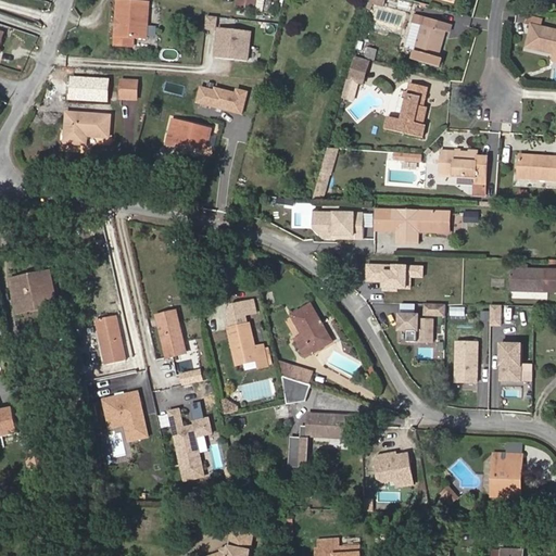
[(149,26),(150,2),(119,0),(116,0),(114,46),(135,47),(135,38),(148,39),(148,35),(156,35),(158,27),(149,26)]
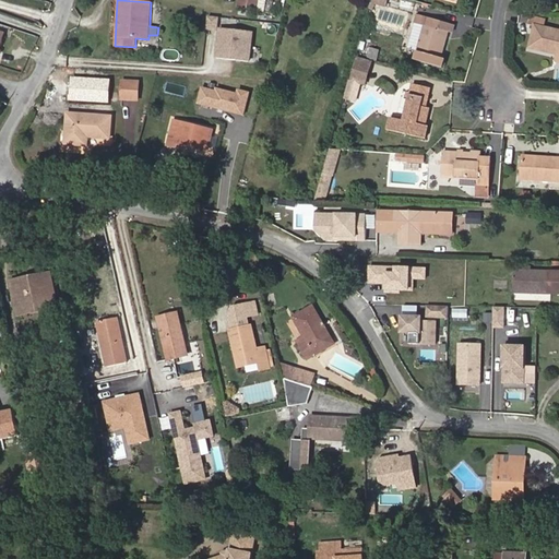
[(264,11),(266,0),(238,0),(237,7),(264,11)]
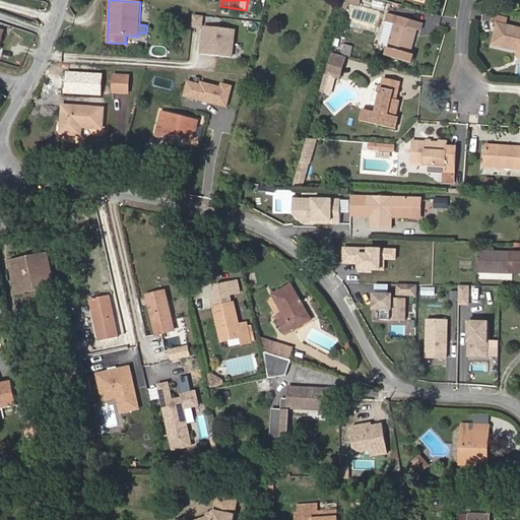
[(359,6),(360,0),(345,0),(343,8),(347,9),(348,4),(359,6)]
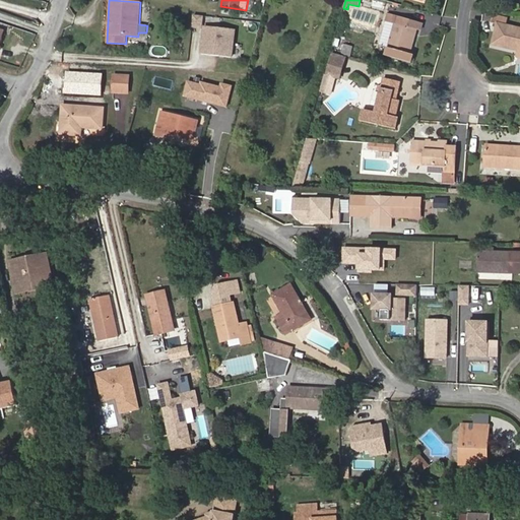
[(410,54),(417,29),(420,30),(424,22),(396,14),(388,12),(378,45),(387,47),(385,55),(411,62),(413,55),(410,54)]
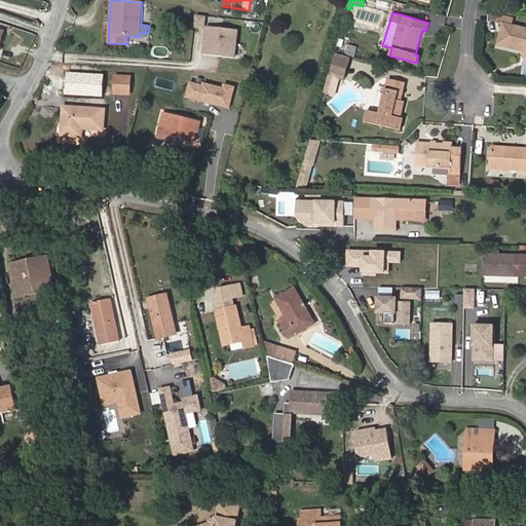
[(514,24),(515,17),(499,14),(497,23),(501,24),(502,22),(514,24)]
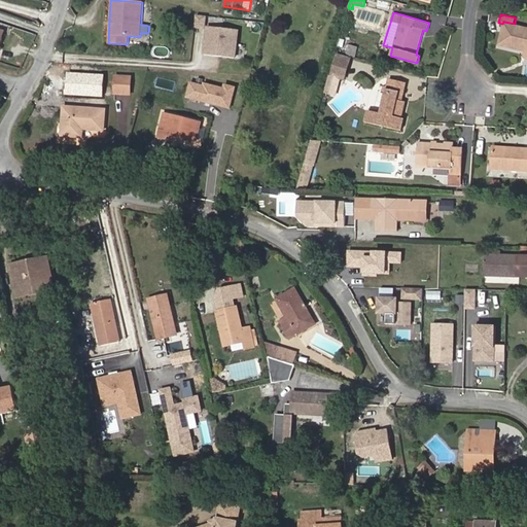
[(208,27),(209,16),(197,15),(196,28),(207,29),(207,27),(208,27)]
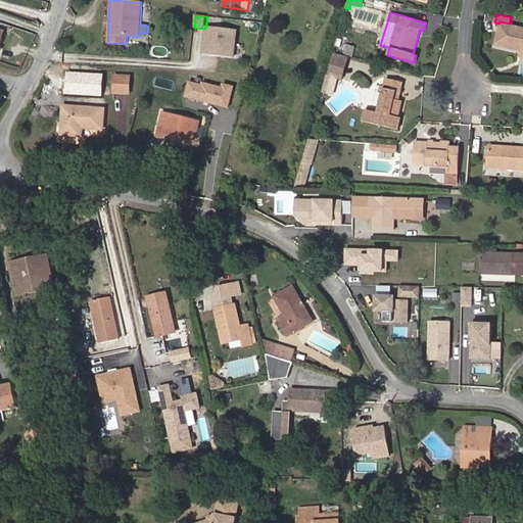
[(522,27),(511,24),(500,21),(498,24),(494,44),(522,51),(522,50),(522,27)]
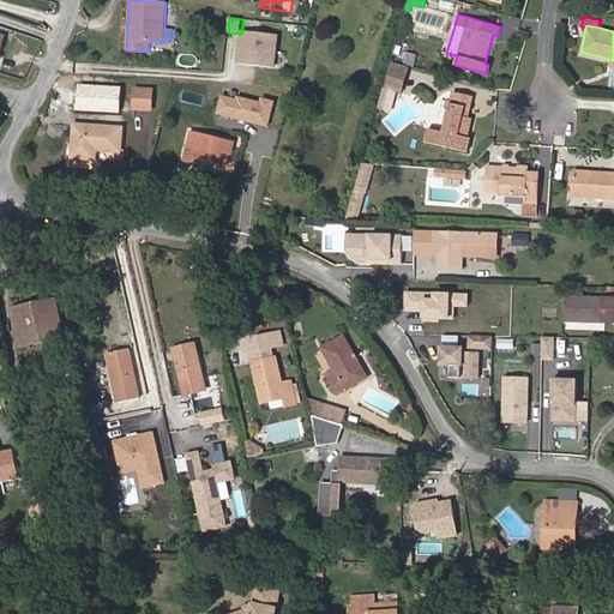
[(238,65),(278,68),(281,35),(242,31),(241,31),(241,34),(238,65)]
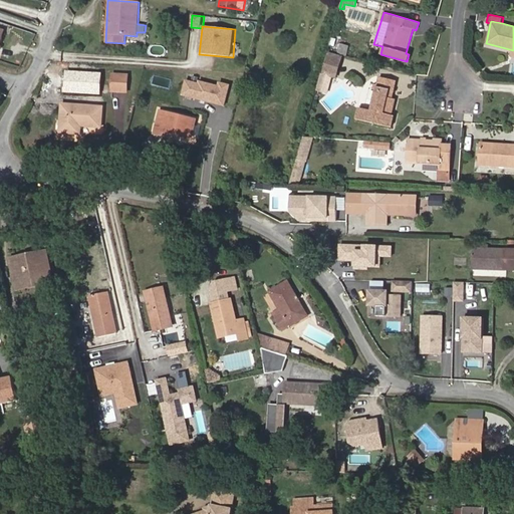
[(337,53),(348,54),(349,44),(339,43),(337,53)]
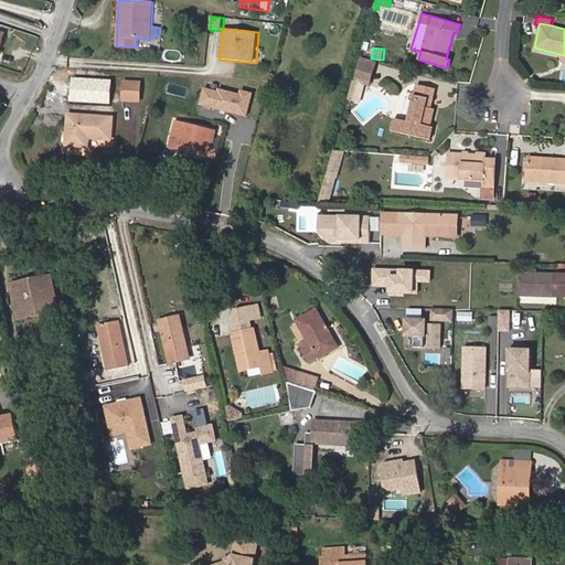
[(370,85),(376,62),(362,59),(354,82),(370,85)]
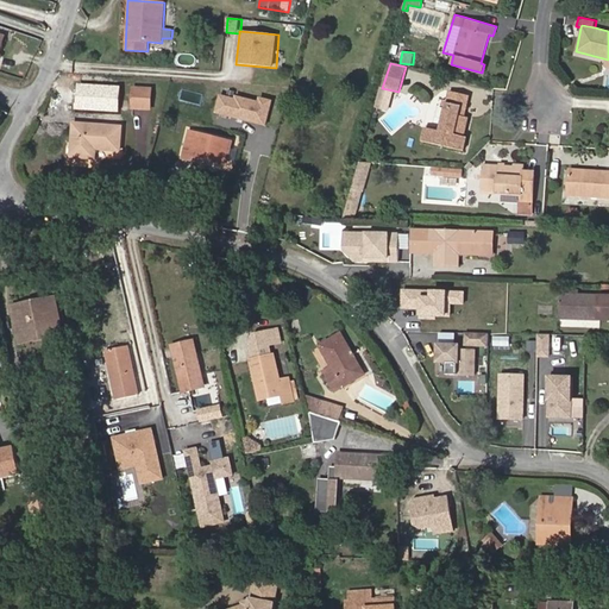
[(151,108),(152,89),(133,88),(132,107),(151,108)]
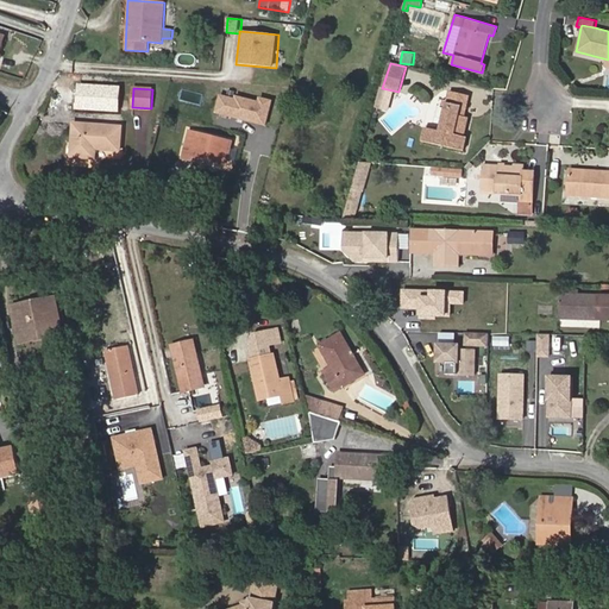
[(465,137),(469,118),(465,117),(470,94),(450,89),(440,131),(426,127),(422,142),(464,151),(468,137),(465,137)]
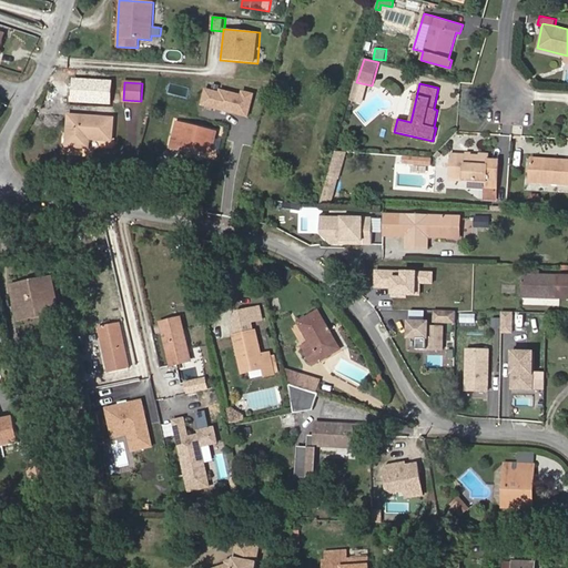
[(247,118),(254,93),(242,90),(241,93),(220,88),(219,91),(205,88),(200,105),(247,118)]
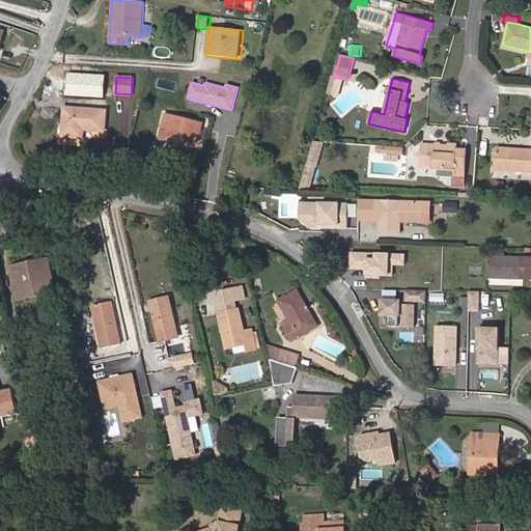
[(105,131),(106,111),(64,108),(62,137),(83,138),(83,130),(105,131)]
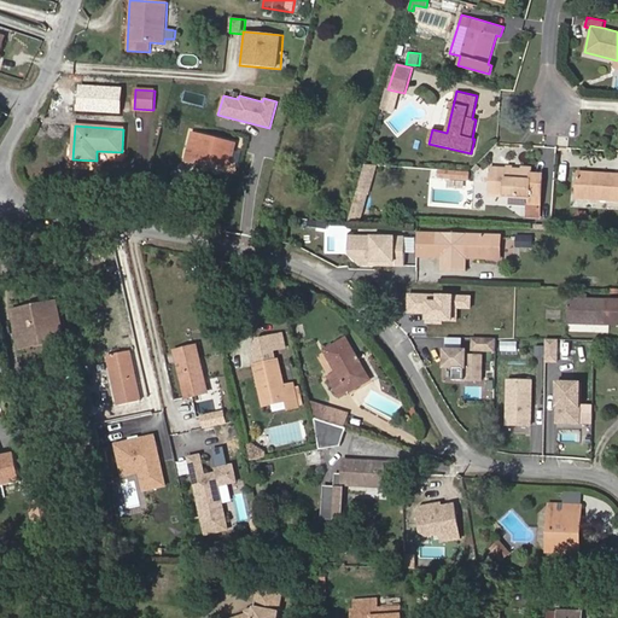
[(229,167),(235,144),(192,133),(187,156),(229,167)]
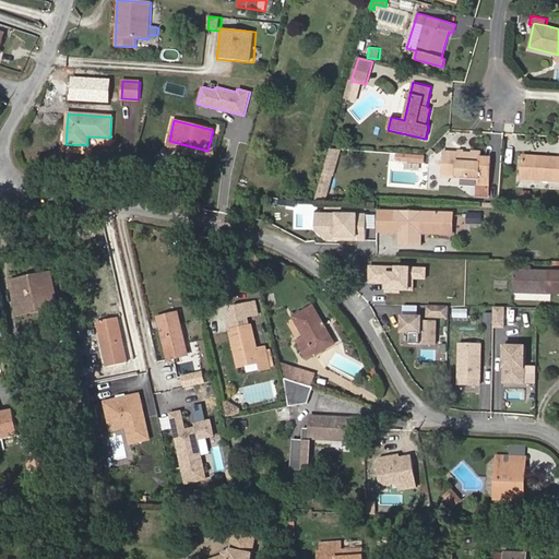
[(490,186),(491,156),(483,156),(483,151),(472,150),(472,152),(464,152),(464,150),(459,149),(459,151),(443,150),(442,176),(477,178),(477,185),(490,186)]
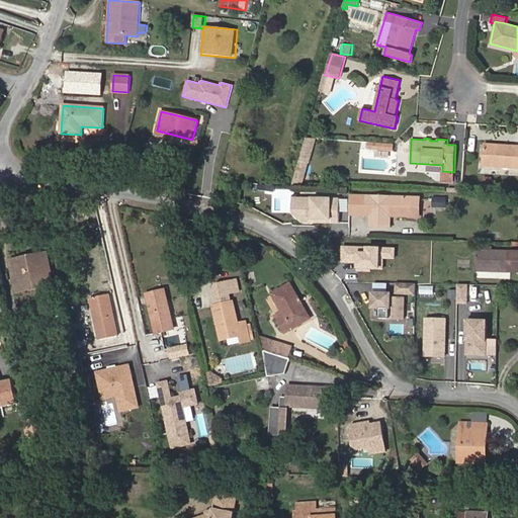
[(309,163),(315,139),(306,139),(299,160),(309,163)]
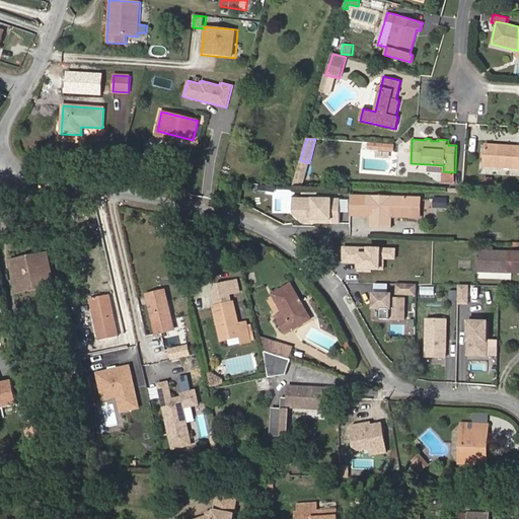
[(518,145),(485,143),(483,166),(518,168),(518,145)]
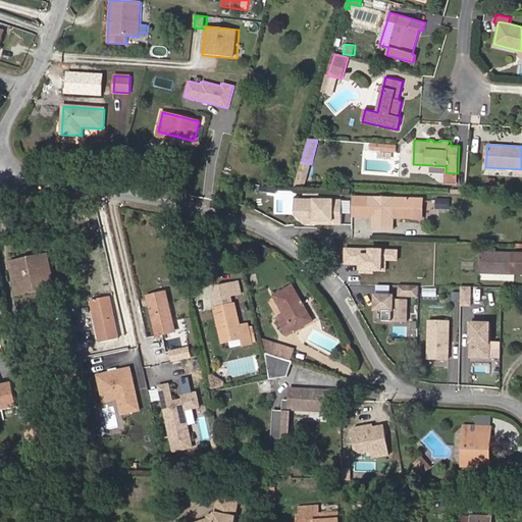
[(446,172),(445,172),(444,185),(457,185),(458,173),(446,172)]
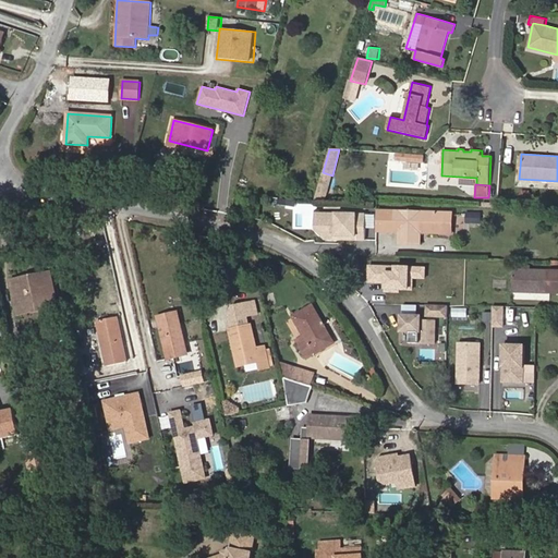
[(446,233),(446,213),(377,210),(376,231),(399,231),(399,244),(421,245),(421,232),(446,233)]
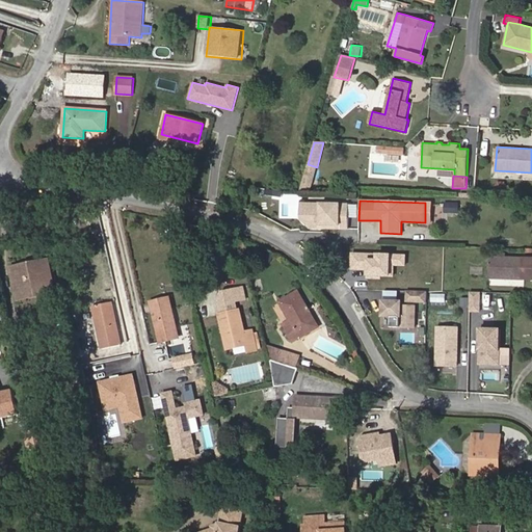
[(351,231),(351,205),(303,204),(302,219),(311,230),(351,231)]
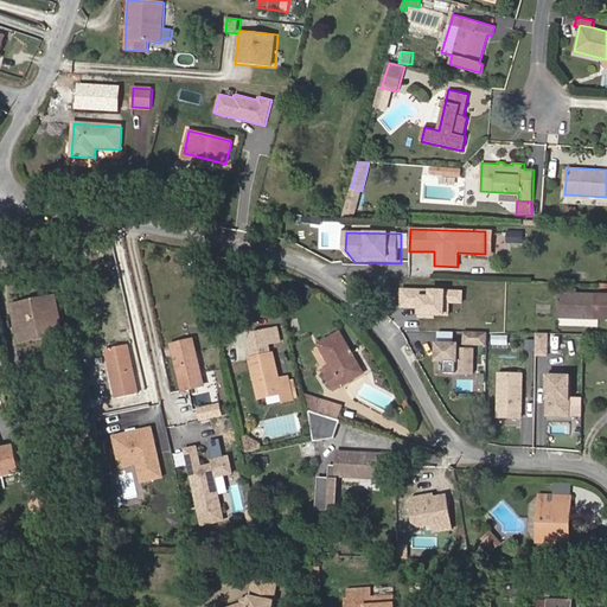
[(279,280),(278,273),(261,276),(263,285),(273,282),(279,281),(279,280)]
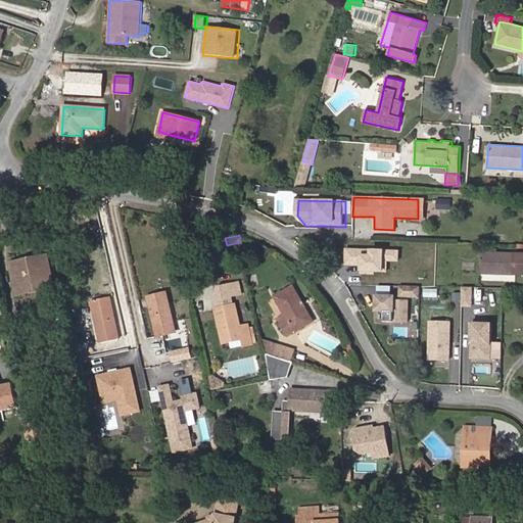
[(267,256),(271,249),(262,244),(257,251),(267,256)]
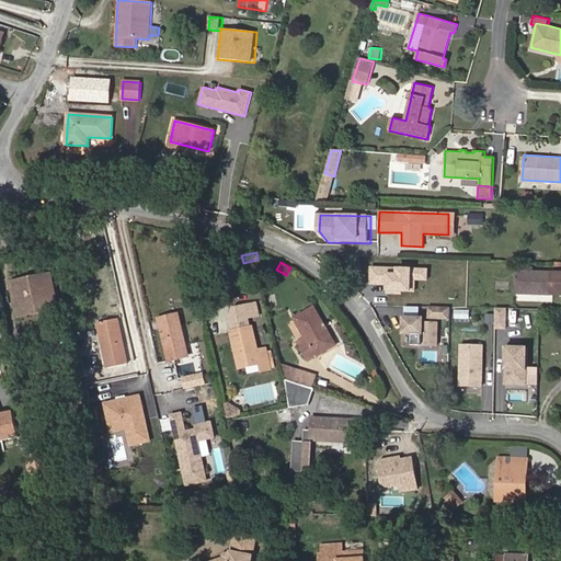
[(560,273),(533,272),(526,272),(516,272),(516,293),(560,294),(560,273)]
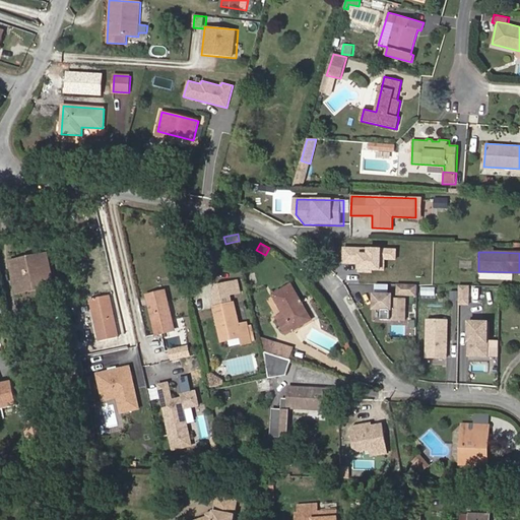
[(53,278),(47,253),(31,256),(33,260),(26,261),(25,258),(10,261),(16,286),(53,278)]
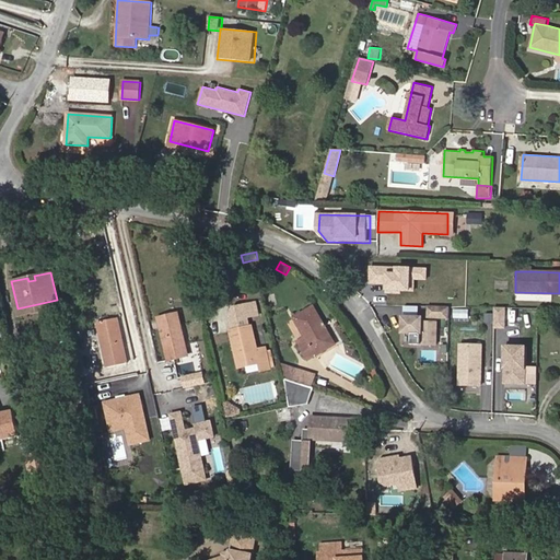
[(19,316),(58,307),(57,300),(18,308),(19,316)]
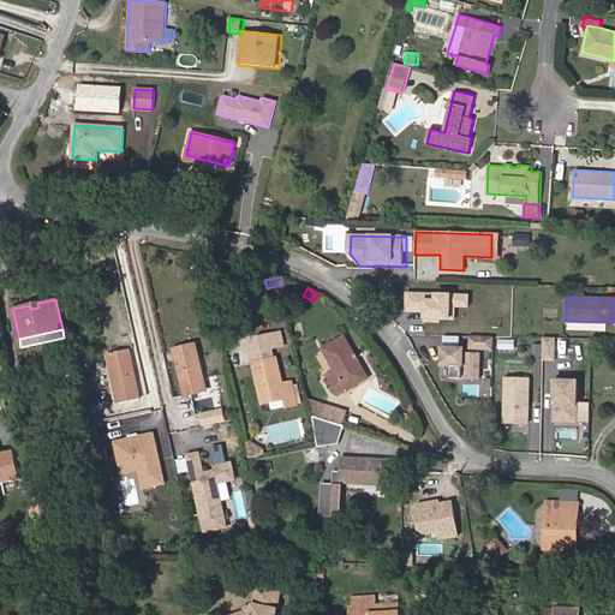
[(282,384),(276,358),(274,359),(272,347),(284,345),(280,332),(257,338),(251,346),(256,363),(254,364),(258,386),(262,386),(267,402),(286,398),(287,406),(297,405),(297,404),(292,384),(292,382),(282,384)]
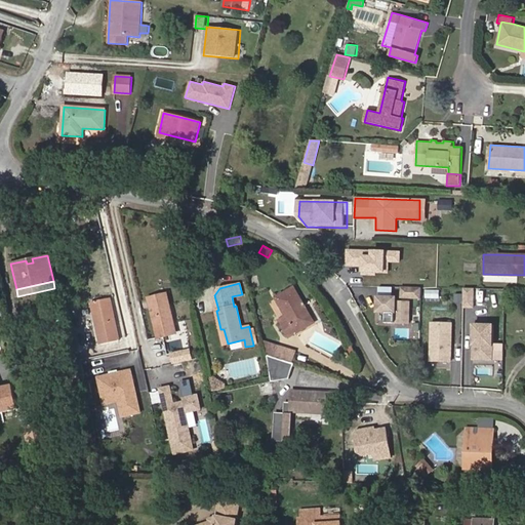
[(311,321),(303,307),(305,306),(294,287),(276,298),(285,315),(279,320),(289,337),(297,332),(295,330),(311,321)]
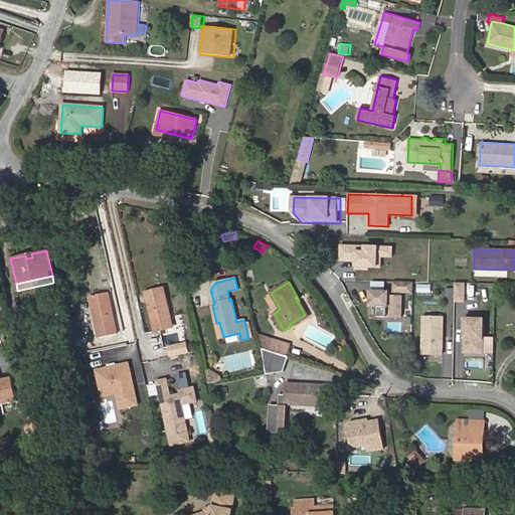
[(415,295),(415,283),(395,282),(395,294),(415,295)]
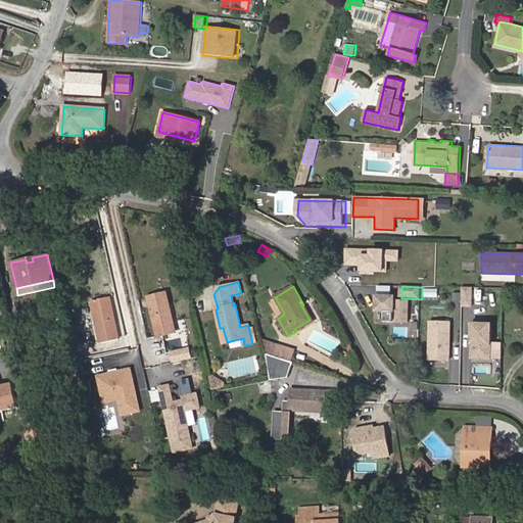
[(475,307),(475,288),(464,287),(463,307),(475,307)]
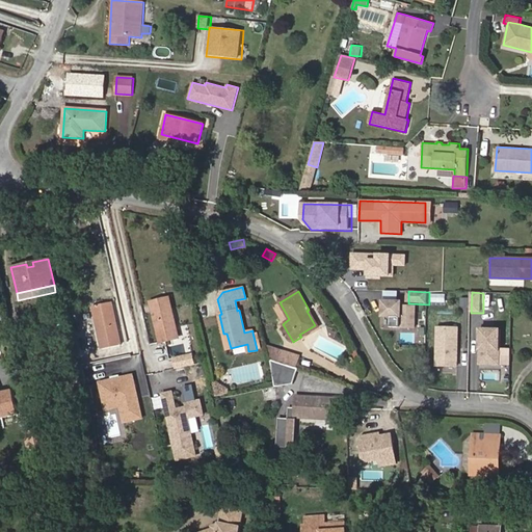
[(178,338),(168,297),(150,301),(160,343),(178,338)]
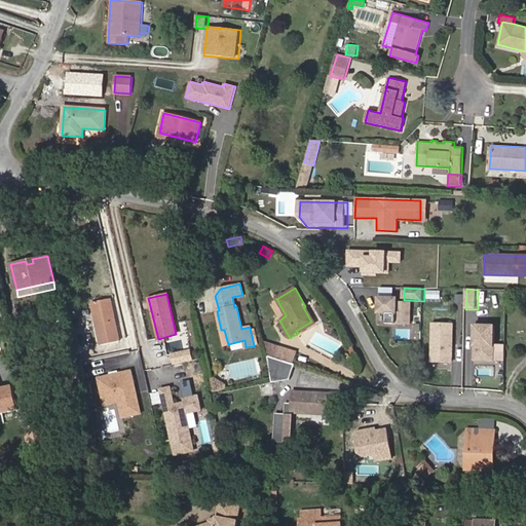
[(120,341),(111,298),(91,303),(101,345),(120,341)]
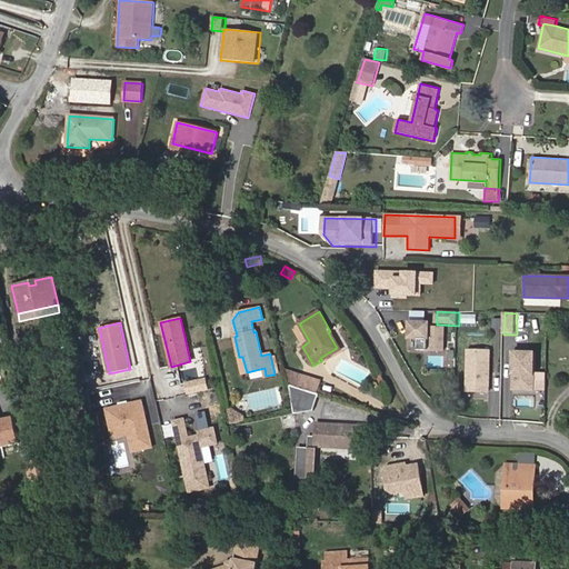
[(448,328),(435,327),(436,322),(412,322),(411,340),(429,341),(429,352),(448,353),(448,328)]
